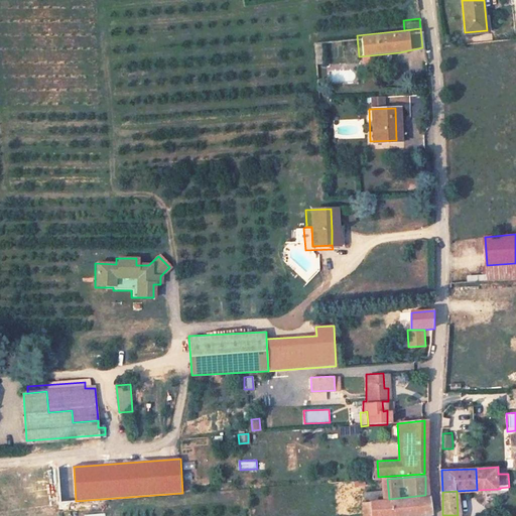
[(431,515),(431,514),(425,495),(389,499),(354,504),(355,515),(402,515),(421,513),(420,515),(431,515)]
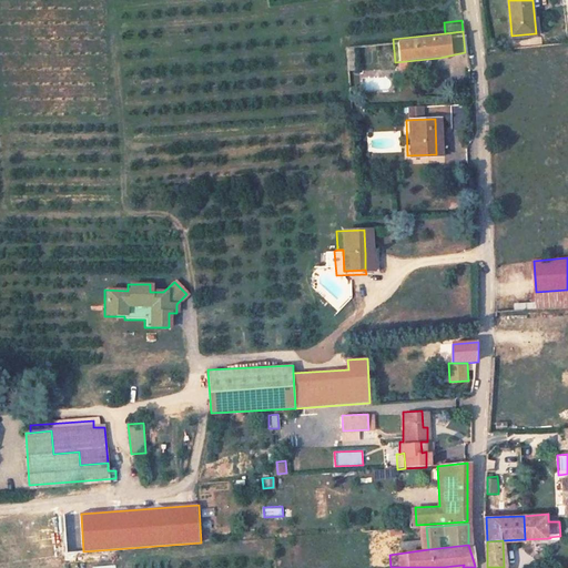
All buildings are outlined.
